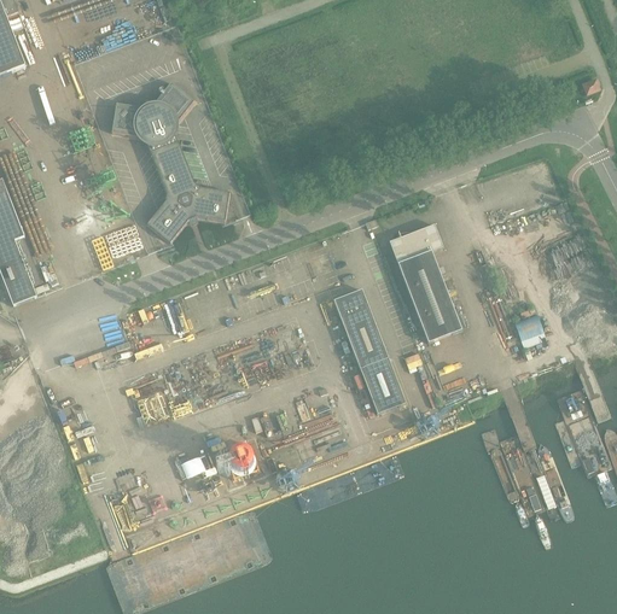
[(0,75),(22,66),(3,17),(15,12),(9,0),(0,0),(0,75)]
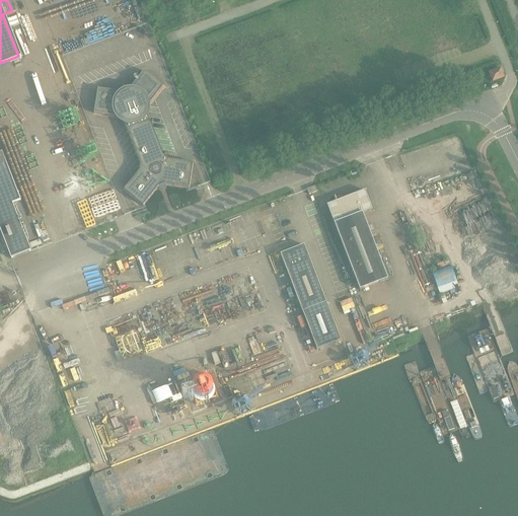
[(500,65),(487,70),(491,80),(504,75),(500,65)]
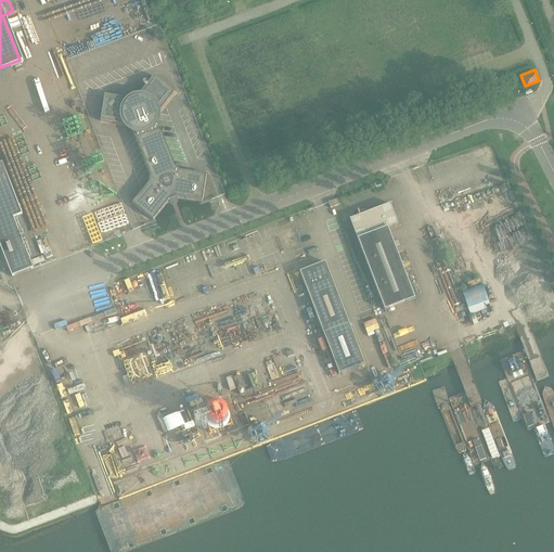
[(131,128),(134,136),(159,126),(157,120),(158,112),(175,91),(154,75),(138,95),(131,98),(105,93),(101,120),(127,124),(131,128)]
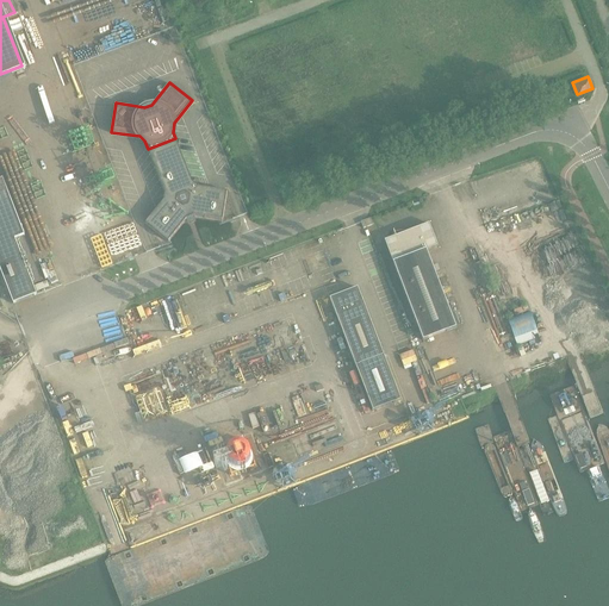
[(191,180),(175,138),(148,149),(163,189),(162,198),(144,220),(167,238),(185,216),(193,213),(221,218),(225,188),(197,185),(191,180)]
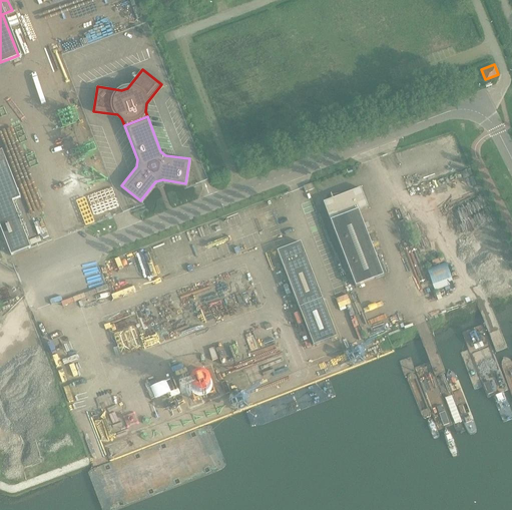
[(0,226),(10,253),(30,245),(26,236),(34,233),(19,196),(20,195),(1,148),(0,148),(0,226)]
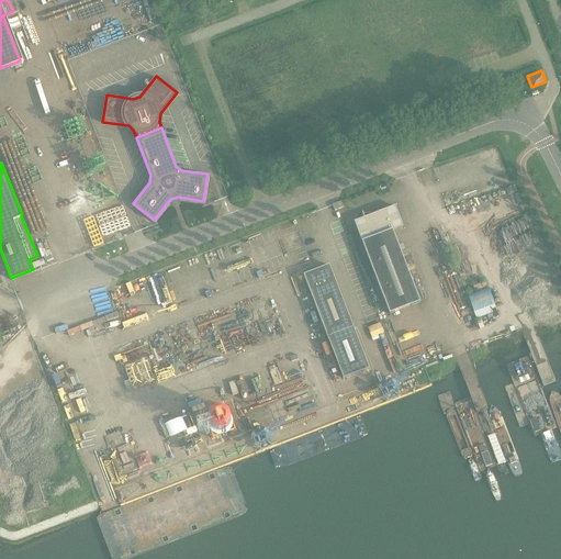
[(419,300),(392,228),(402,224),(394,203),(354,220),(389,312),(419,300)]
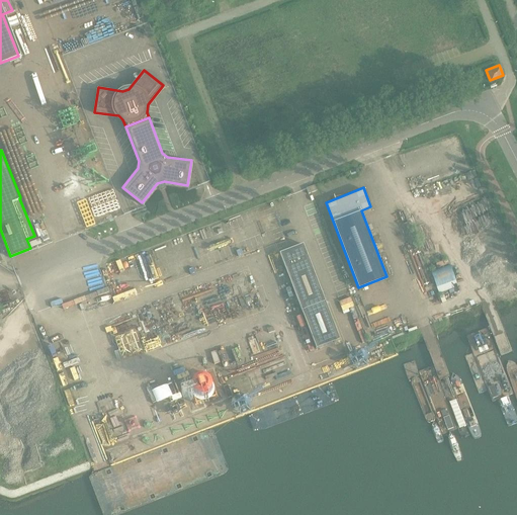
[(325,298),(303,242),(279,250),(302,308),(325,298)]
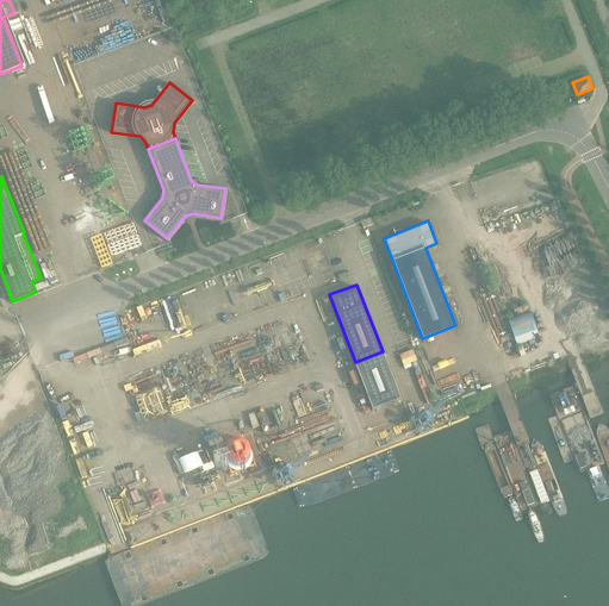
[(529,310),(507,317),(514,336),(535,329),(529,310)]
